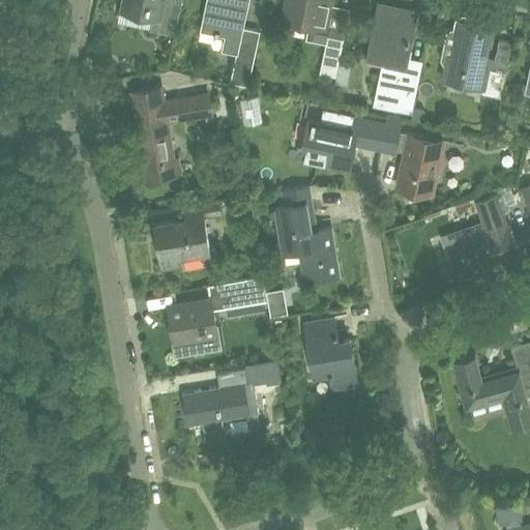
[(175,33),(182,1),(179,0),(128,0),(131,0),(128,12),(153,18),(151,28),(175,33)]
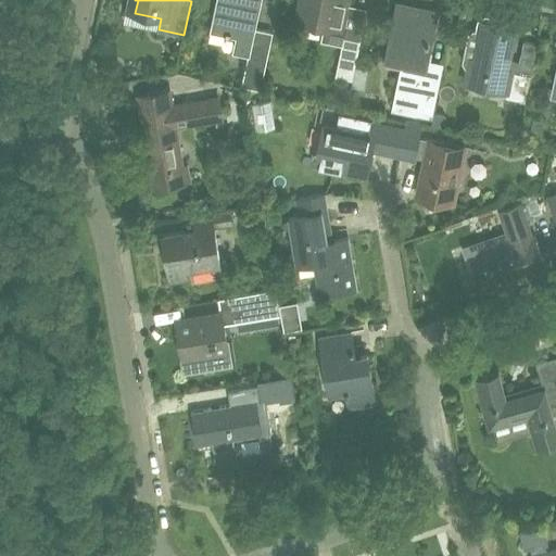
[(242,85),(261,89),(273,32),(255,28),(261,0),(216,0),(211,29),(237,35),(234,52),(249,55),(242,85)]
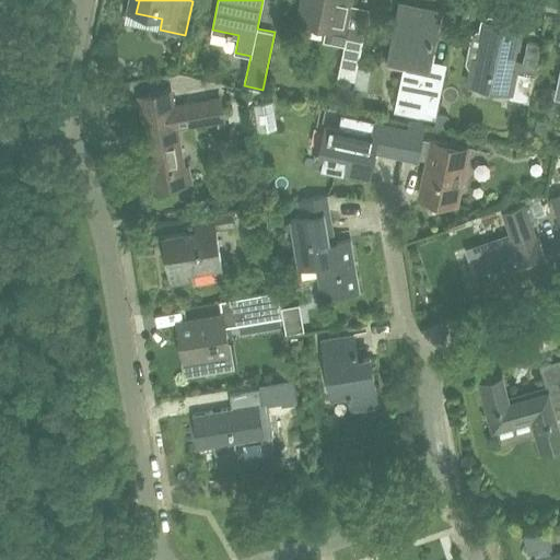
[(351,0),(302,0),(300,18),(328,24),(325,38),(346,43),(347,36),(349,27),(346,26),(351,0)]
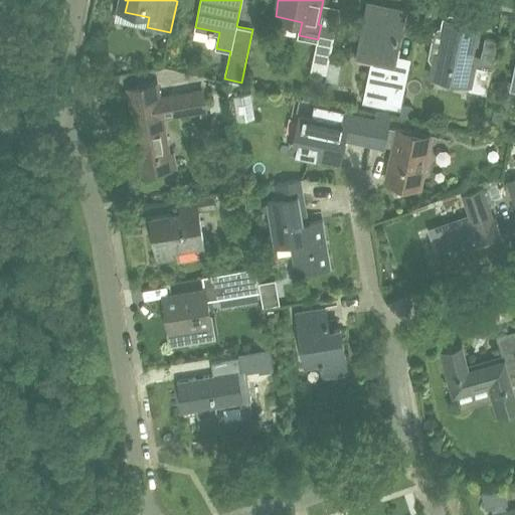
[(400,110),(407,75),(393,72),(406,10),(367,2),(356,52),(372,56),(362,102),(400,110)]
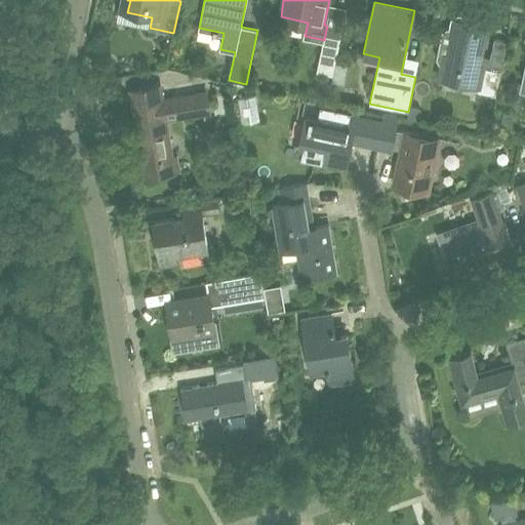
[(487,26),(480,24),(481,22),(479,18),(459,14),(456,16),(456,18),(451,17),(449,29),(447,28),(443,31),(437,57),(440,63),(442,63),(439,78),(479,86),(478,91),(495,95),(507,41),(494,39),(489,64),(480,62),(487,26)]
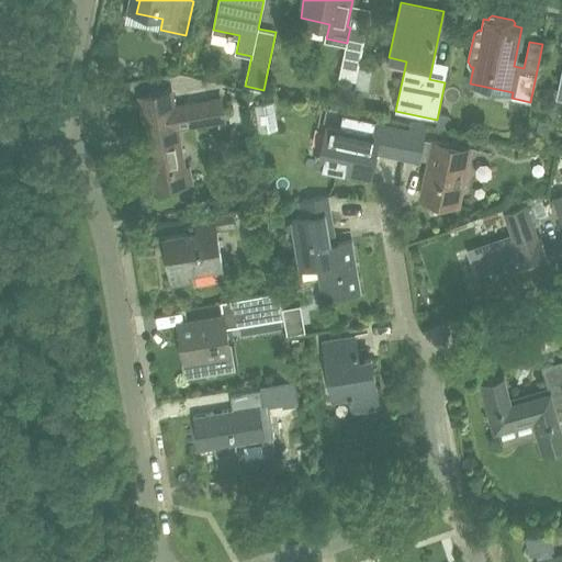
[(364,40),(348,36),(347,43),(339,76),(356,80),(364,40)]
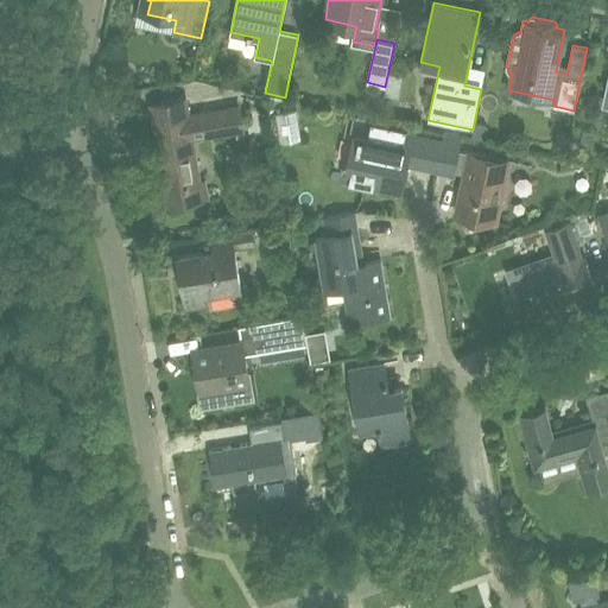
[(185,100),(152,105),(169,204),(207,198),(203,182),(195,183),(187,138),(242,128),(239,107),(188,115),(185,100)]
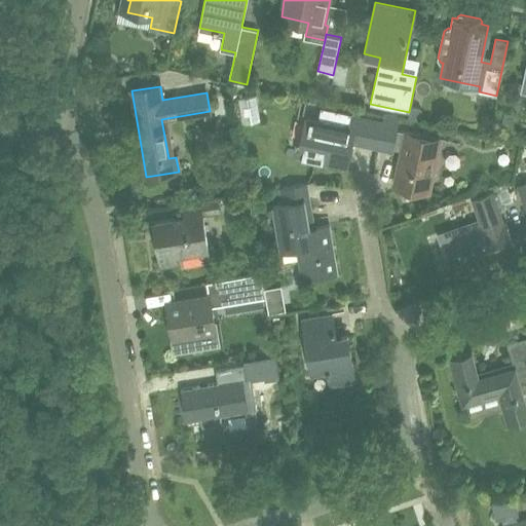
[(257,96),(238,99),(243,123),(261,121),(257,96)]
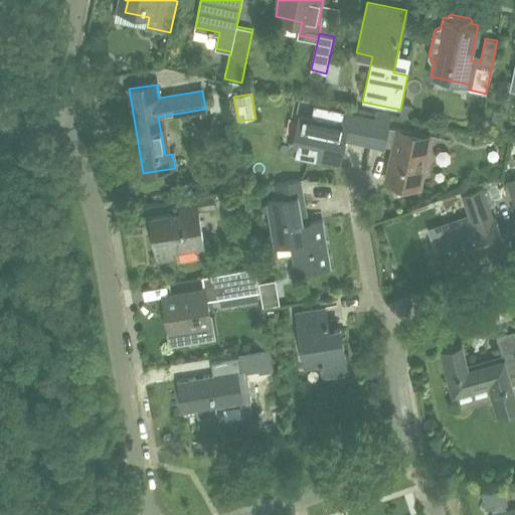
[(402,104),(400,110),(399,115),(411,117),(413,106),(402,104)]
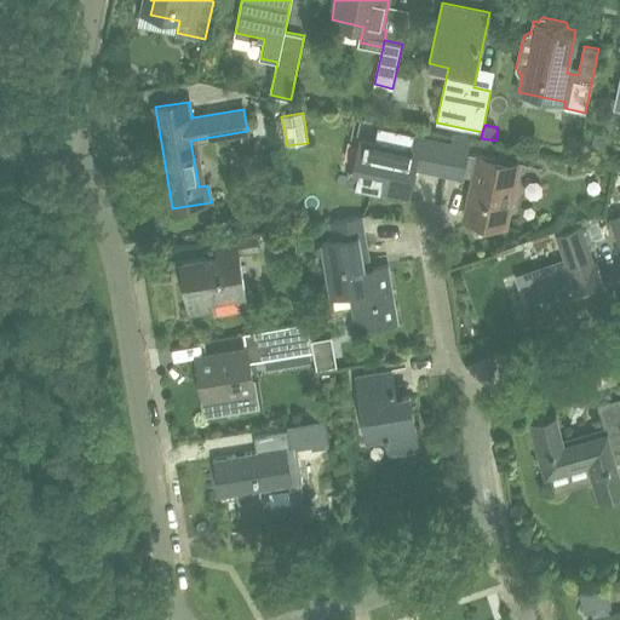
[(604,154),(608,133),(595,131),(591,151),(597,151),(604,154)]
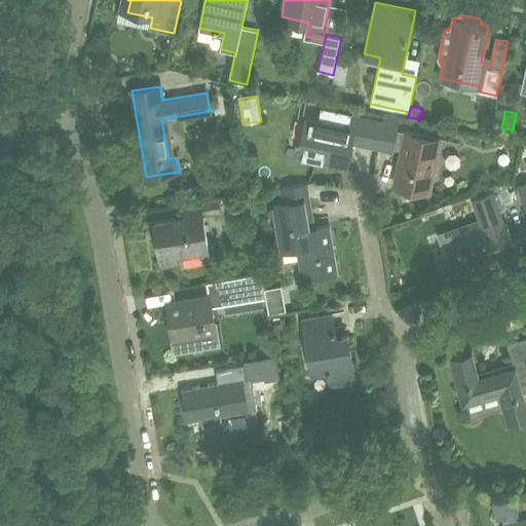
[(384,114),(383,121),(377,148),(391,151),(393,142),(404,144),(395,184),(429,191),(440,139),(396,129),(399,116),(384,114)]
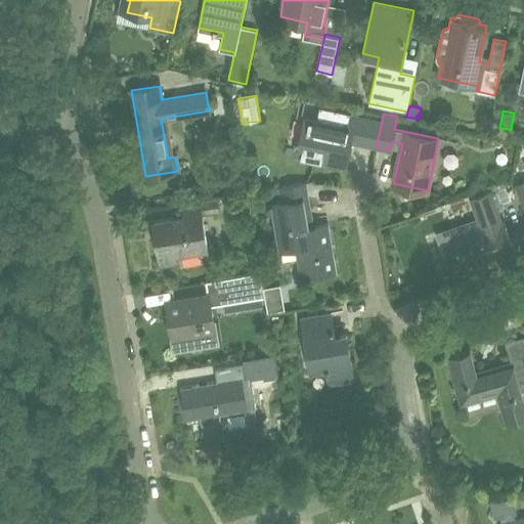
[(376,147),(382,121),(349,115),(347,126),(305,118),(298,148),(314,151),(313,157),(345,164),(350,142),(376,147)]
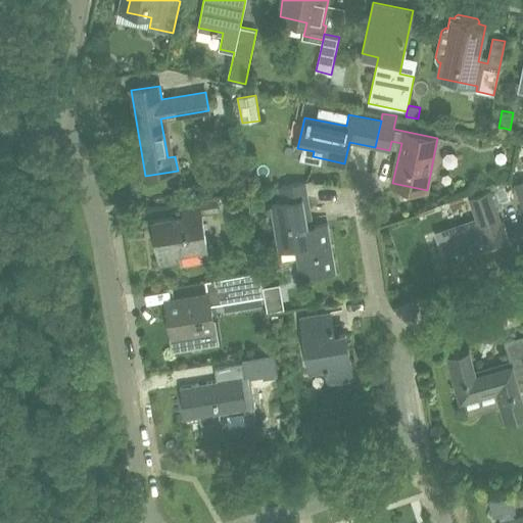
[(282,202),(273,203),(280,248),(300,245),(305,277),(336,272),(328,223),(307,227),(306,218),(312,217),(305,182),(280,186),(282,202)]
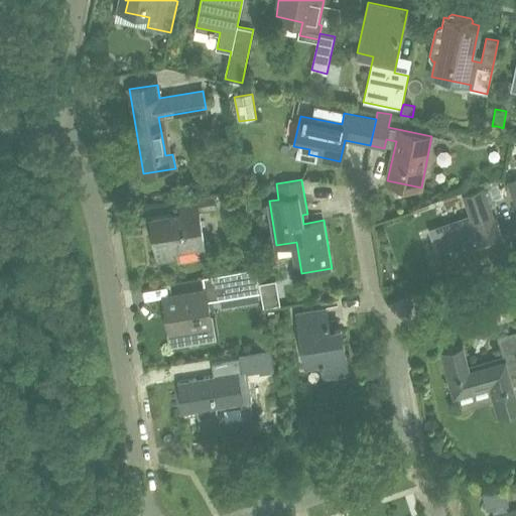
[(475,227),(434,241),(444,267),(506,246),(496,219),(494,220),(484,189),(465,196),(475,227)]
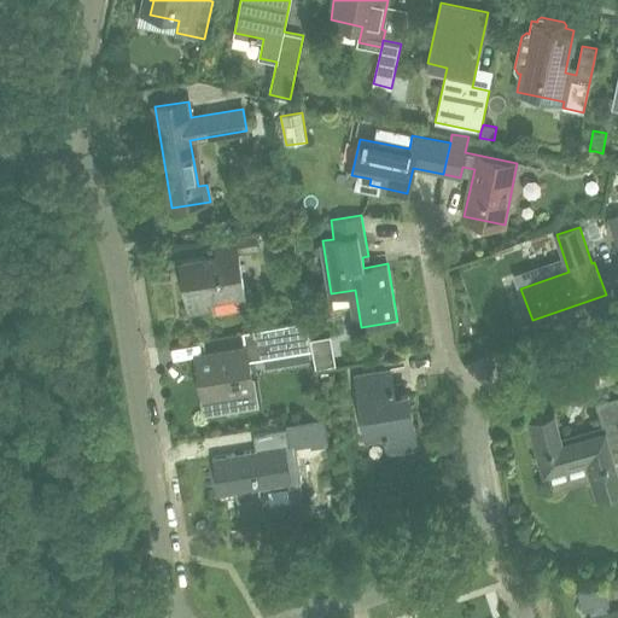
[(256,232),(215,239),(217,255),(181,261),(188,303),(245,295),(238,252),(258,249),(256,232)]
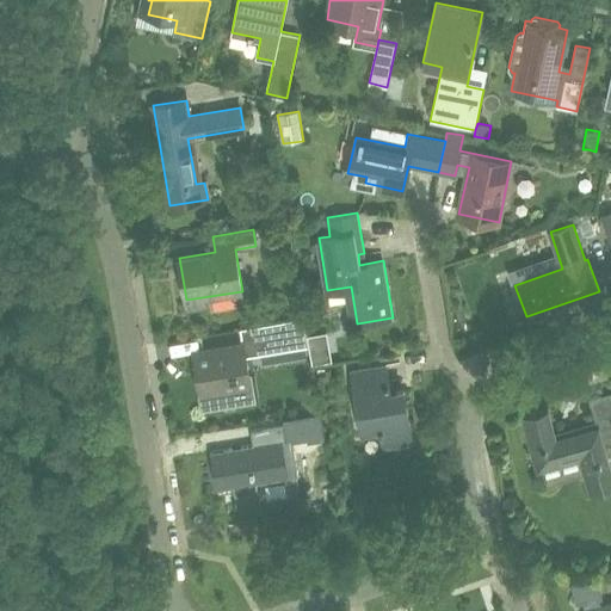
[(253,355),(309,345),(304,318),(248,327),(253,355)]
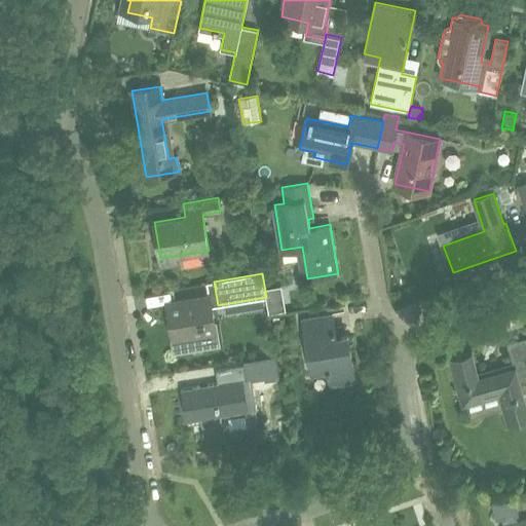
[(218,342),(217,335),(211,297),(167,304),(176,349),(218,342)]
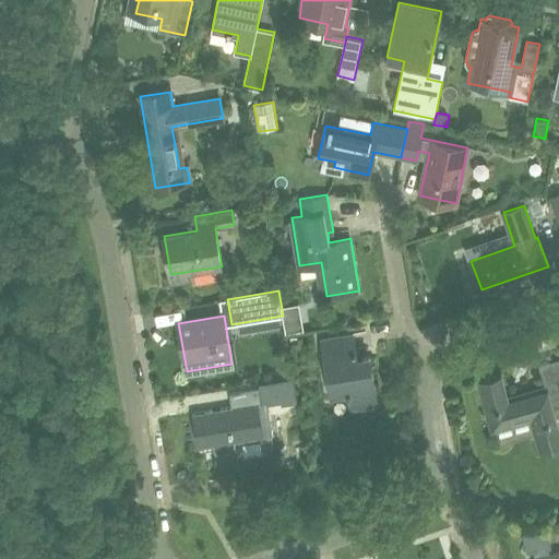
[(354,333),(322,339),(332,394),(348,391),(351,407),(378,403),(370,355),(358,357),(354,333)]
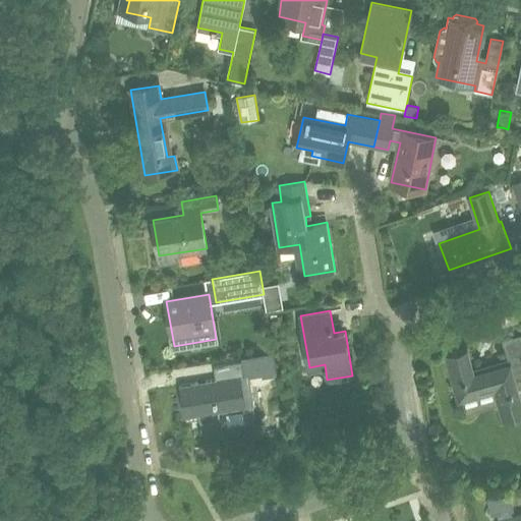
[(520,354),(509,358),(510,362),(474,372),(467,347),(445,354),(459,401),(495,391),(504,420),(520,415),(520,354)]
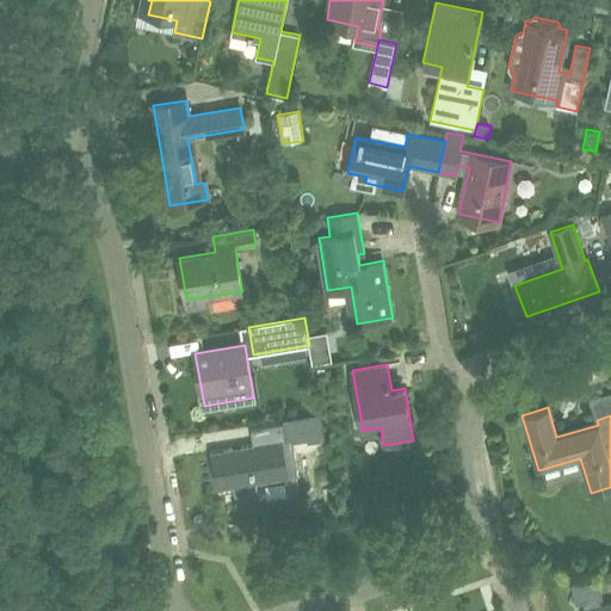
[(300,475),(292,439),(291,439),(288,439),(285,424),(251,430),(253,444),(211,451),(217,489),(234,486),(236,495),(258,492),(257,482),(285,477),(289,494),(300,492),(297,476),(300,475)]
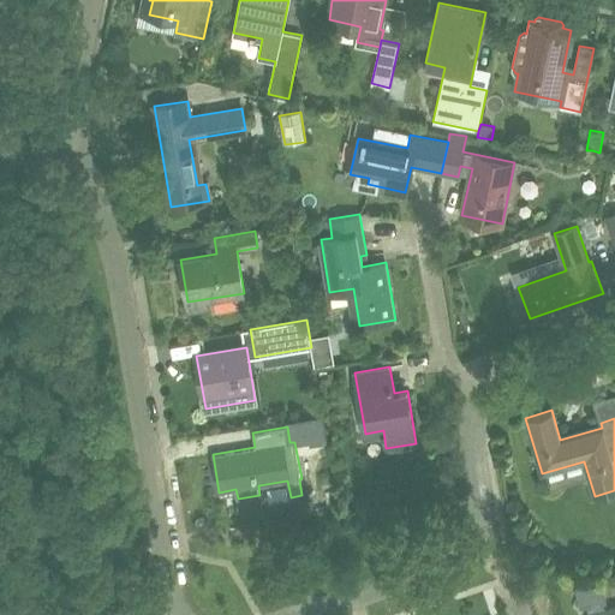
[(601,577),(575,583),(580,607),(589,605),(591,614),(590,614),(589,614),(614,614),(614,608),(604,611),(602,602),(605,602),(601,577)]
